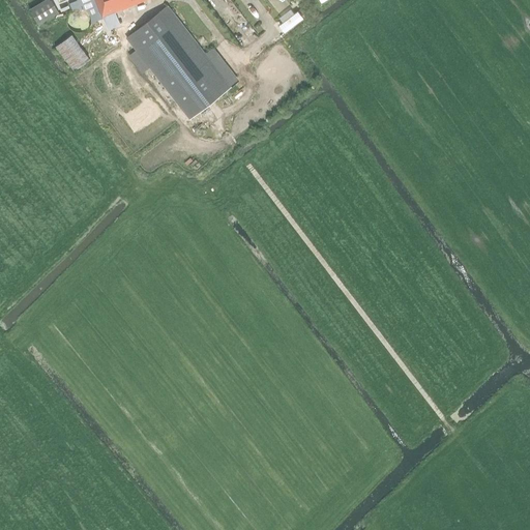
[(58,13),(50,0),(30,12),(38,26),(58,13)]
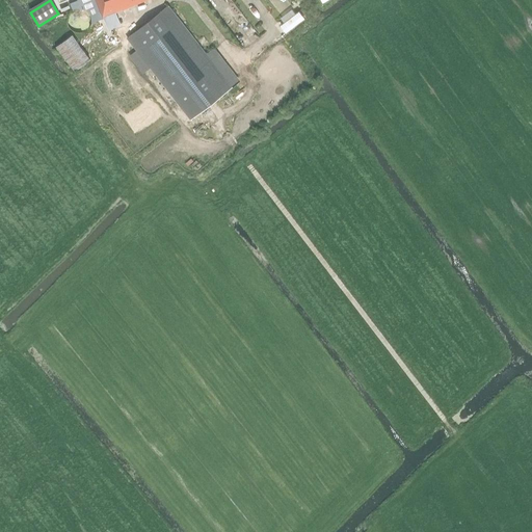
[(95,0),(96,2),(103,19),(107,17),(116,14),(115,11),(122,9),(122,10),(147,0),(95,0)]
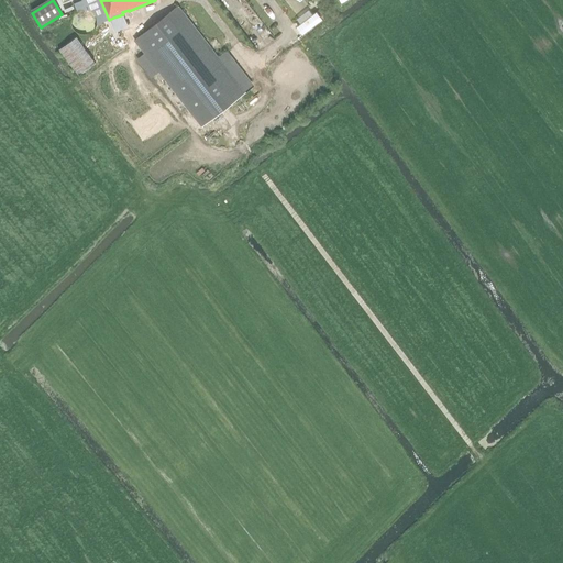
[(177,7),(134,40),(145,54),(159,73),(201,127),(244,92),(244,91),(218,57),(192,25),(187,19),(177,7)]
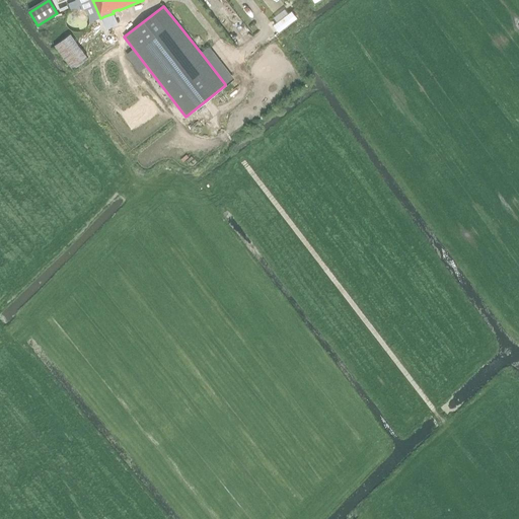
[(275,21),(281,29),(294,19),(288,11),(275,21)]
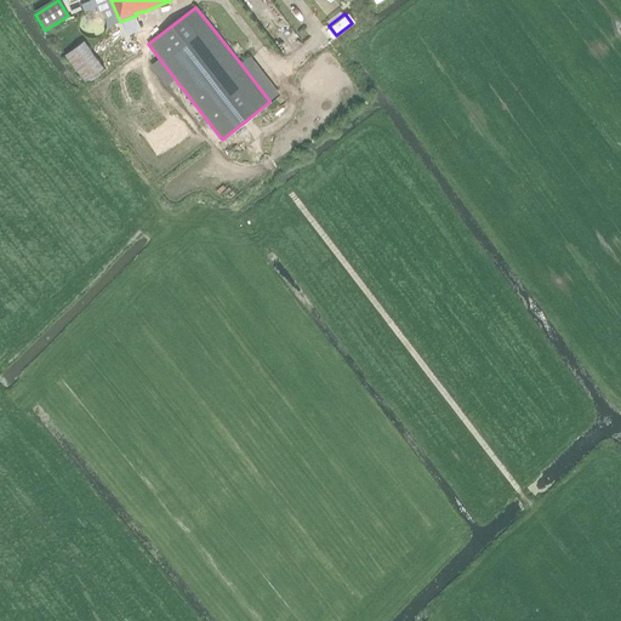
[(86,84),(106,69),(84,40),(64,55),(86,84)]
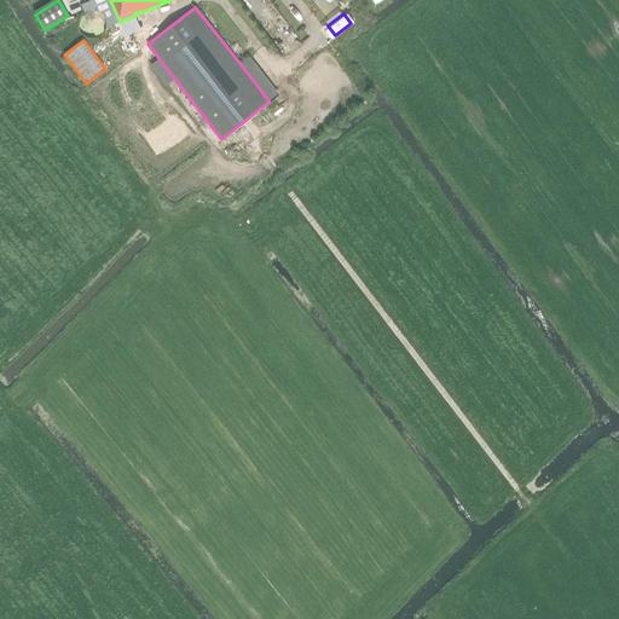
[(333,64),(324,52),(311,62),(320,74),(333,64)]
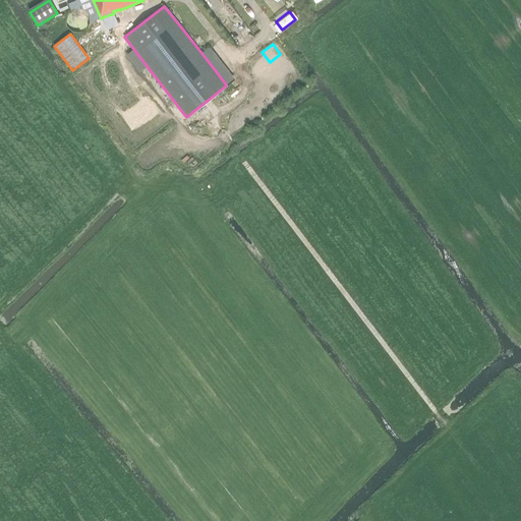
[(291,68),(281,75),(289,87),(299,78),(291,68)]
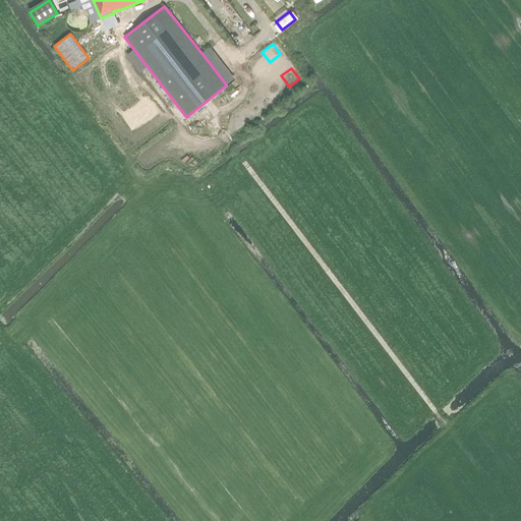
[(271,83),(261,92),(269,102),(279,95),(271,83)]
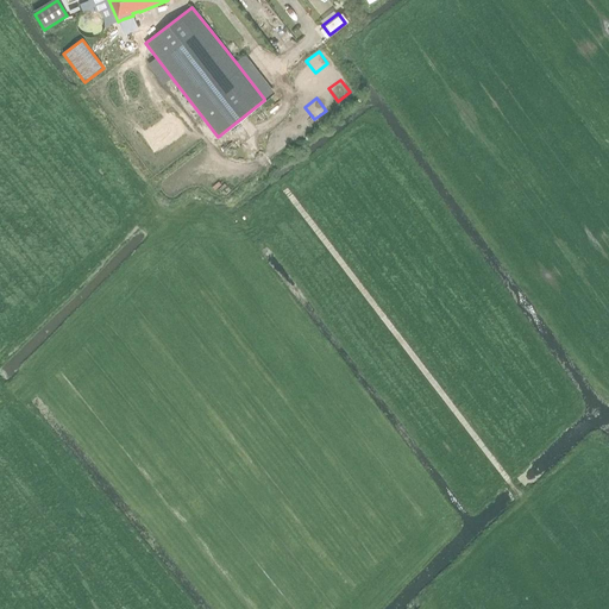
[(292,117),(281,125),(289,138),(301,129),(292,117)]
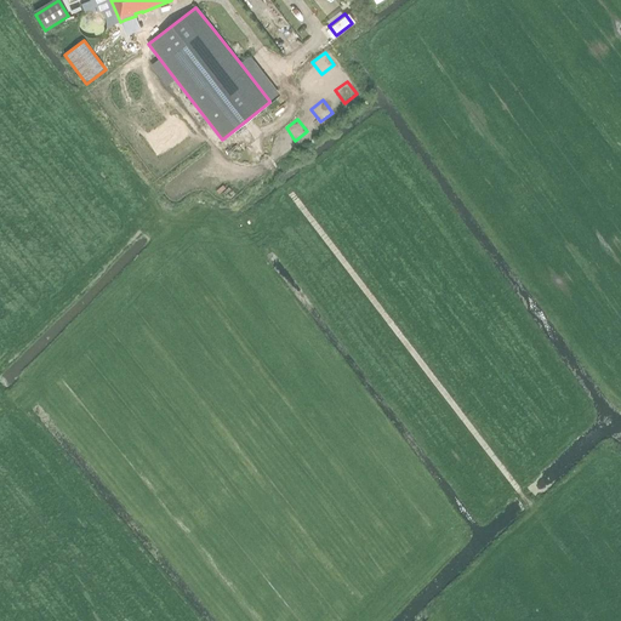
[(273,137),(261,147),(271,159),(283,151),(273,137)]
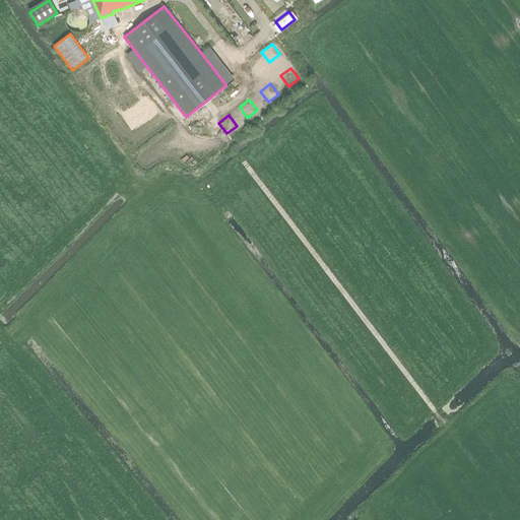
[(208,131),(198,139),(206,149),(216,141),(208,131)]
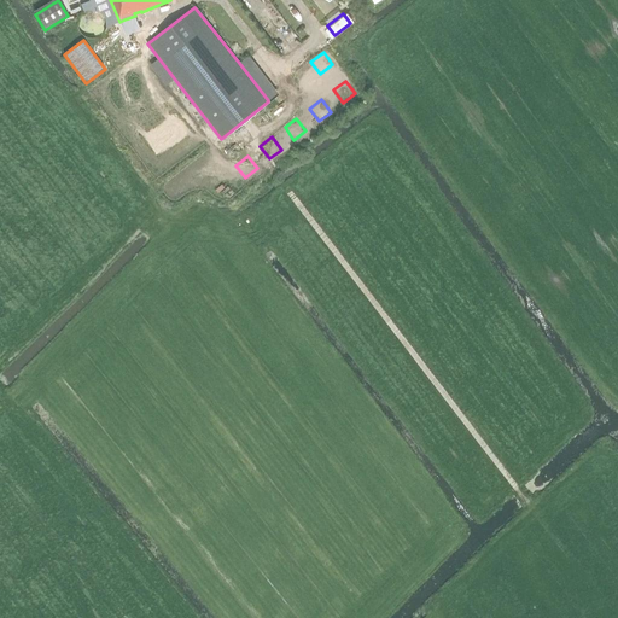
[(222,174),(210,184),(220,196),(232,187),(222,174)]
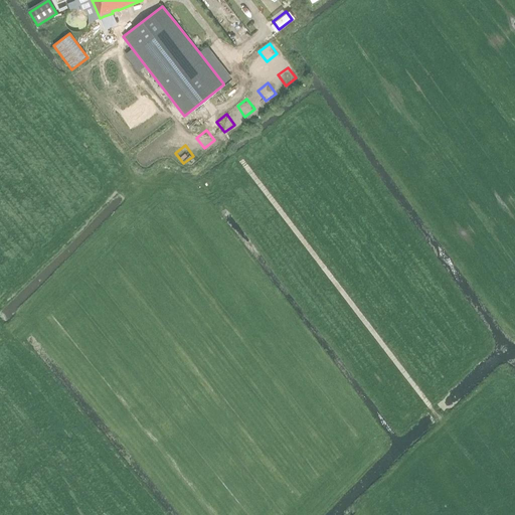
[(157,156),(150,146),(140,154),(147,164),(157,156)]
